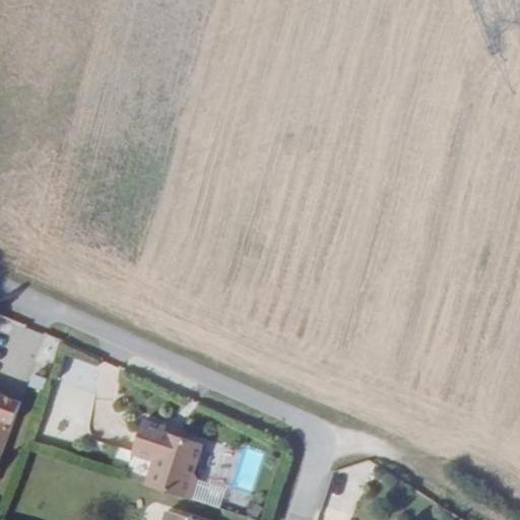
[(60,383),(92,389),(98,366),(65,359),(60,383)]
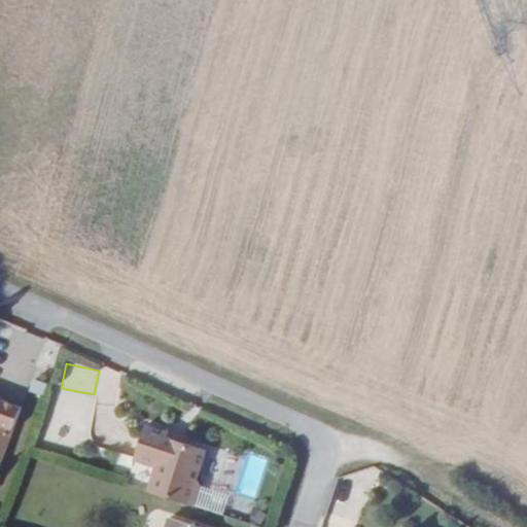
[(0,466),(24,405),(0,394),(0,466)]
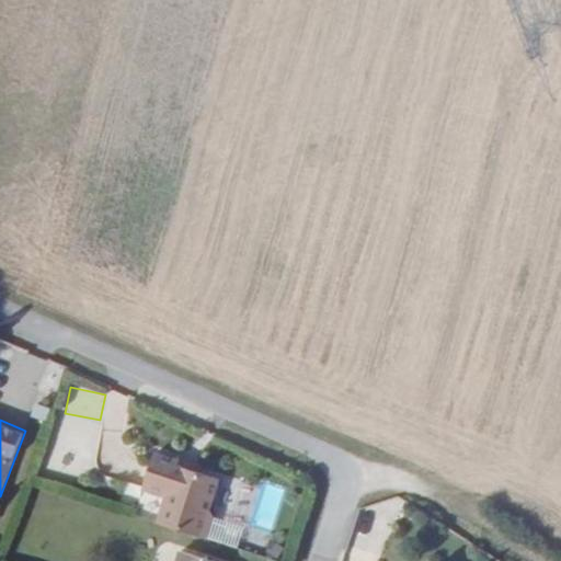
[(155,521),(204,536),(210,515),(207,506),(216,477),(176,464),(178,458),(152,449),(141,485),(165,493),(155,521)]
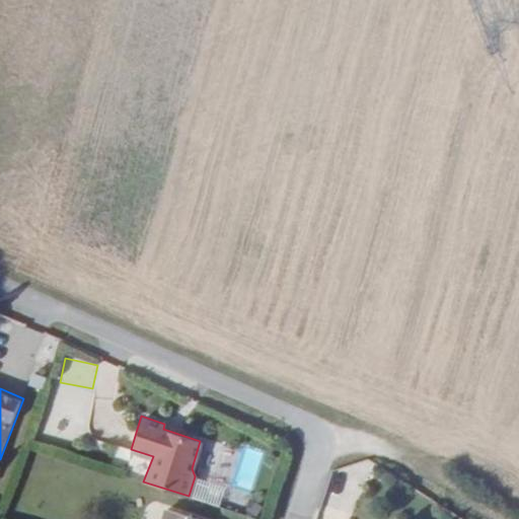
[(184,429),(164,424),(163,429),(182,436),(184,429)]
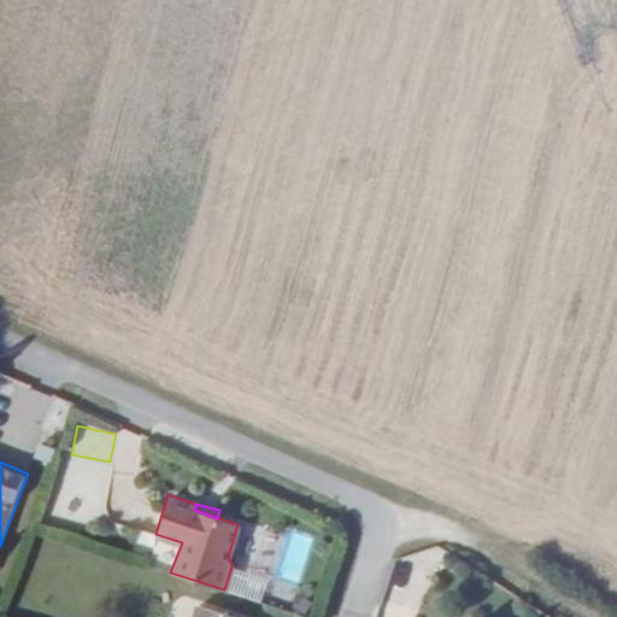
[(233,579),(229,592),(256,599),(259,586),(233,579)]
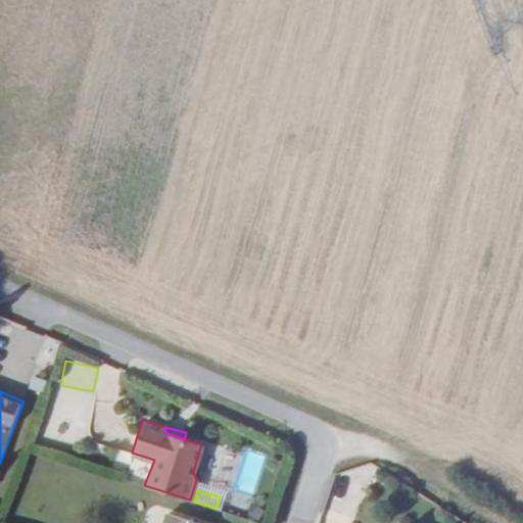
[(438,522),(439,522),(411,503),(396,522),(438,522)]
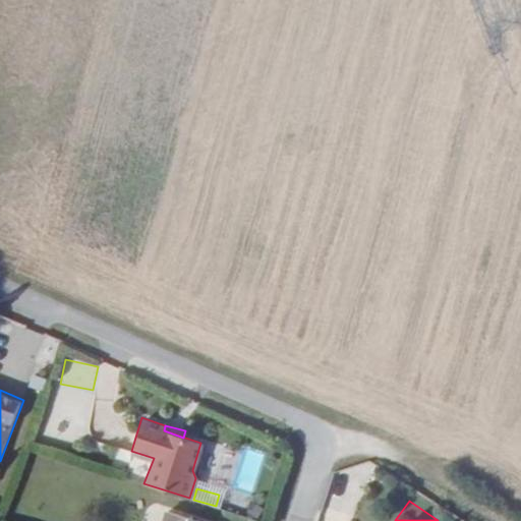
[(193,520),(166,512),(162,520),(193,520)]
